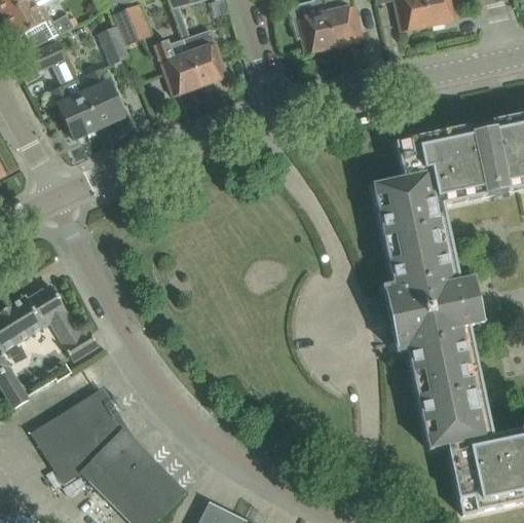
[(0,0),(0,6),(4,14),(29,0),(0,0)]
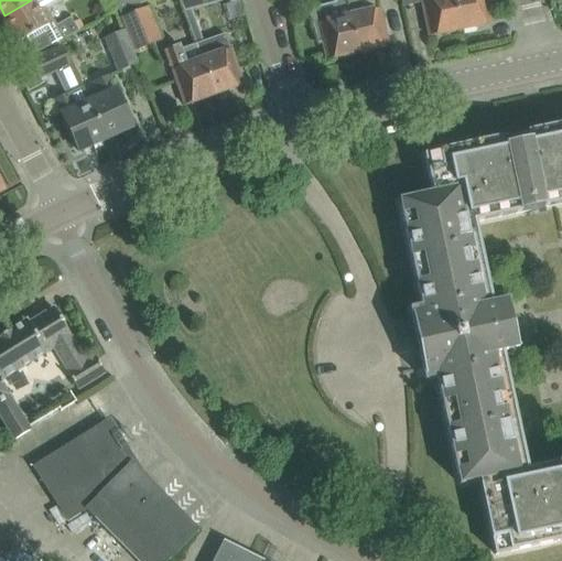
[(56,24),(47,9),(63,0),(31,0),(4,15),(19,40),(28,34),(31,40),(52,28),(58,40),(79,28),(73,15),(56,24)]
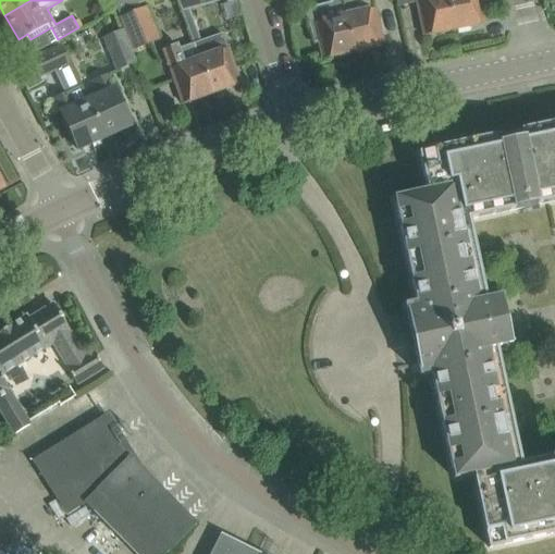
[(180,0),(182,9),(183,10),(183,11),(194,42),(195,42),(196,45),(202,42),(189,7),(201,3),(201,5),(220,0),(180,0)]
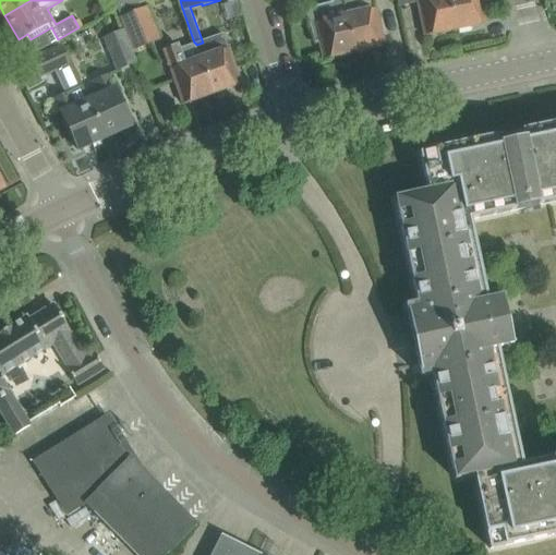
[(355,49),(345,0),(329,0),(309,5),(307,4),(306,4),(317,41),(318,40),(323,39),(326,57),(355,49)]
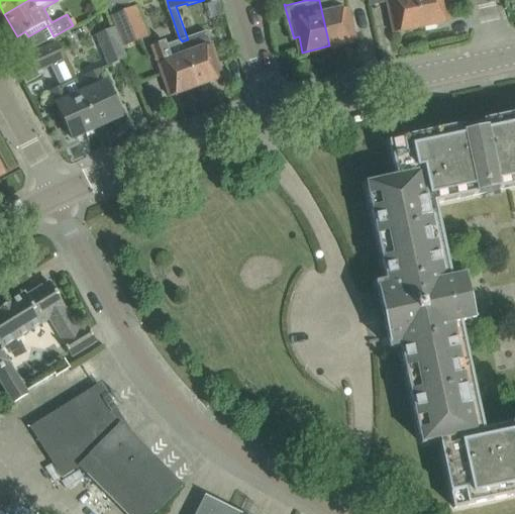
[(319,0),(329,45),(356,39),(347,0),(319,0)]
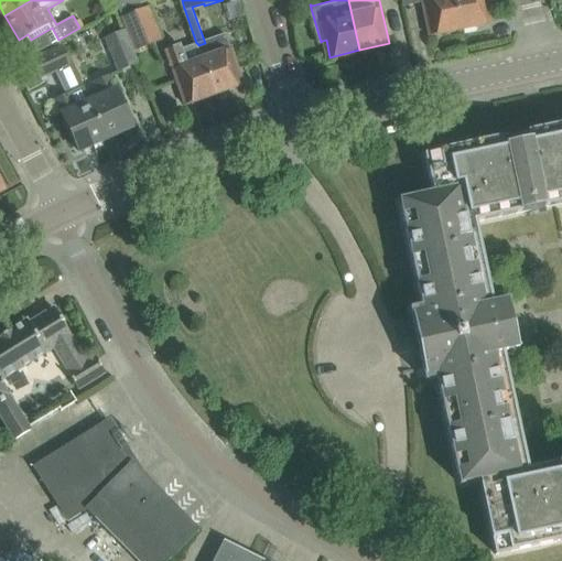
[(425,0),(432,33),(462,28),(456,0),(425,0)]
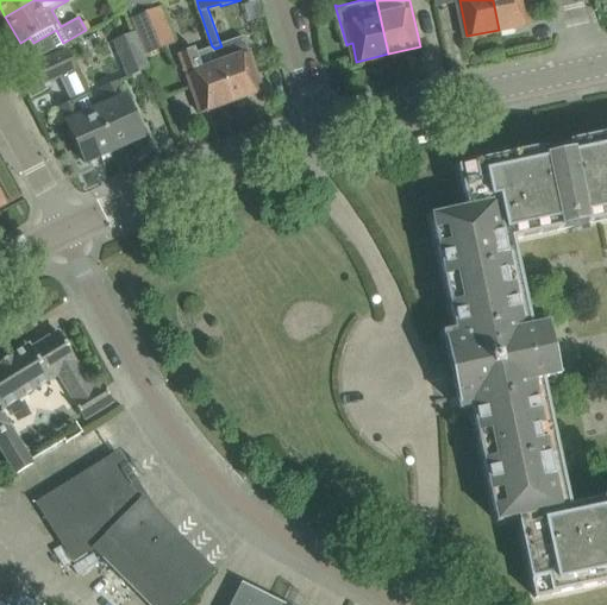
[(493,0),(499,30),(531,23),(526,0),(493,0)]
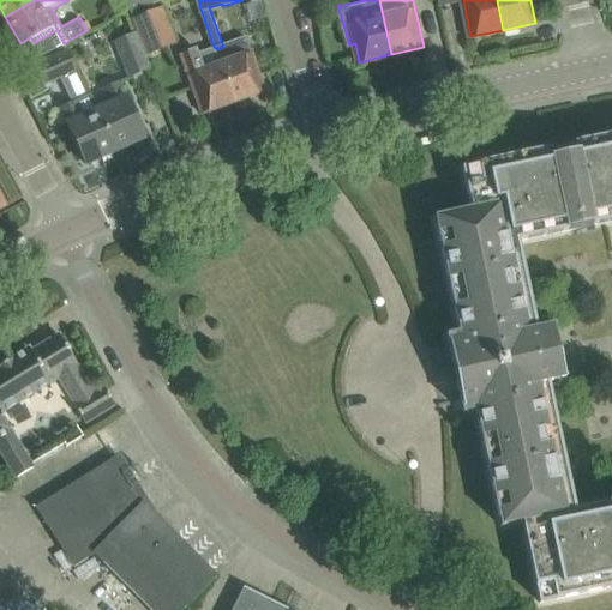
[(167,48),(151,7),(137,13),(151,54),(167,48)]
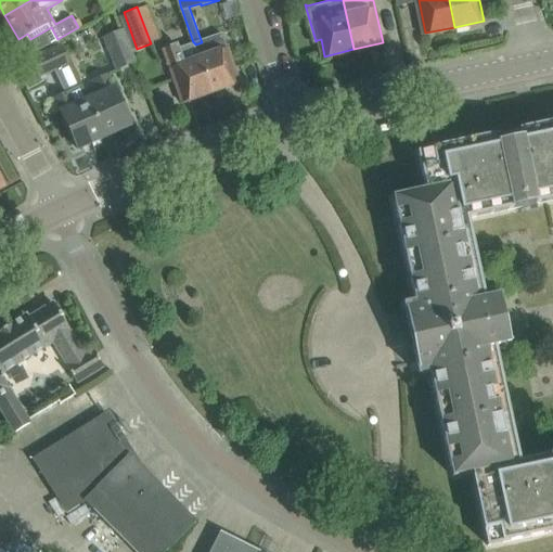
[(134,60),(123,30),(107,36),(118,66),(134,60)]
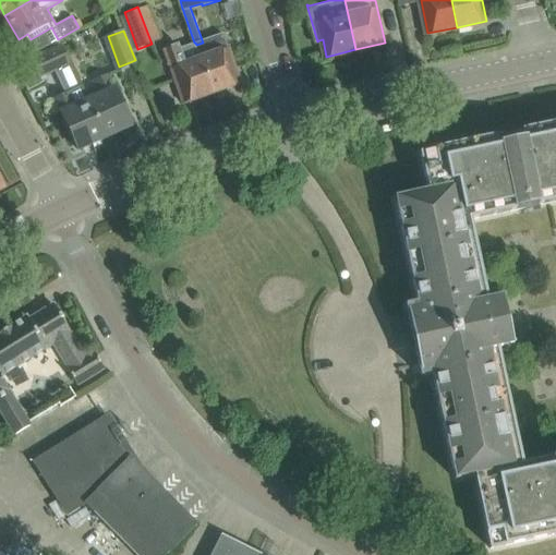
[(196,45),(214,92),(242,82),(225,34),(203,43),(196,45)]
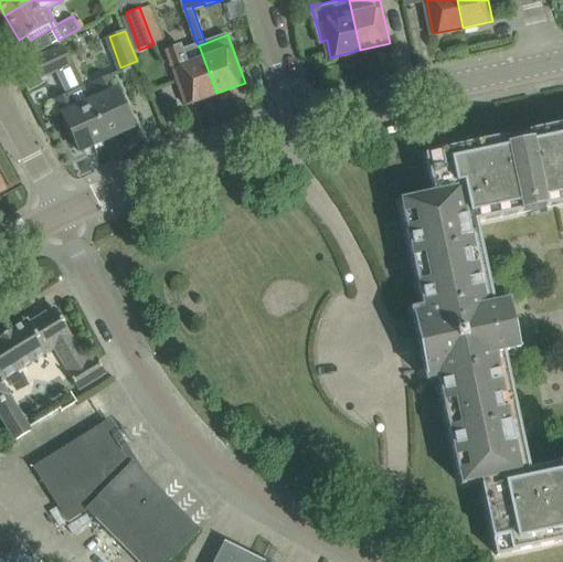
[(43,76),(63,66),(73,61),(65,43),(34,57),(43,76)]
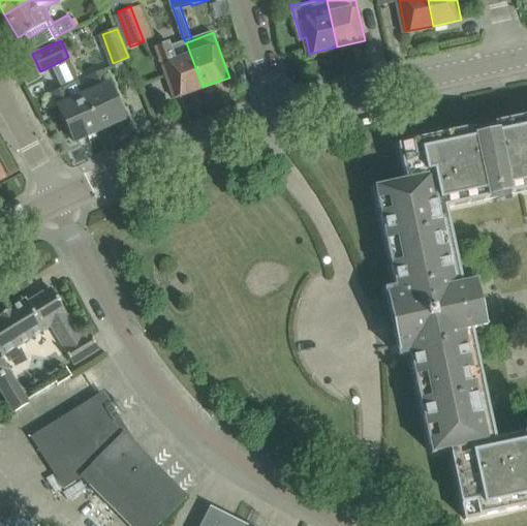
[(203,87),(186,42),(185,40),(184,40),(171,45),(159,50),(164,63),(163,63),(176,96),(203,87)]
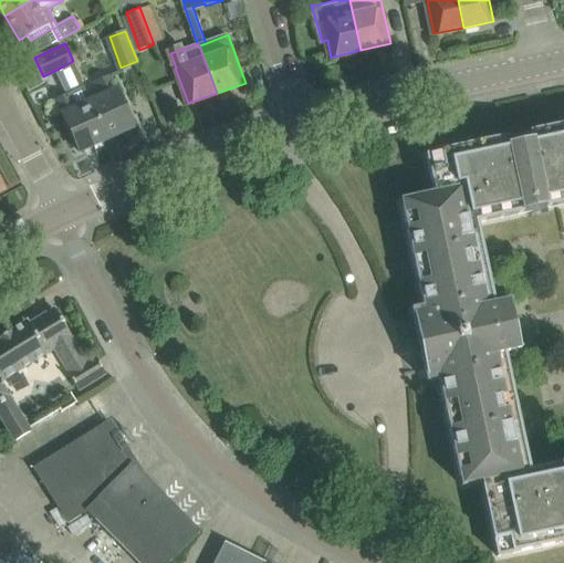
[(135,125),(126,104),(112,73),(96,81),(103,94),(91,100),(108,137),(135,125)]
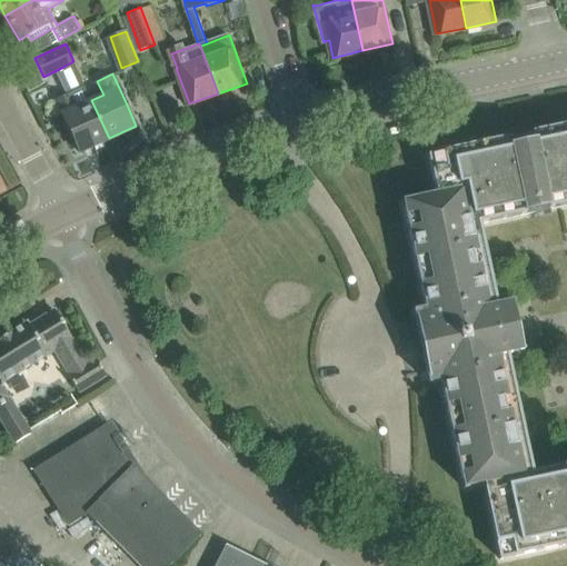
[(109,138),(91,100),(86,87),(71,93),(71,92),(58,98),(81,150),(109,138)]
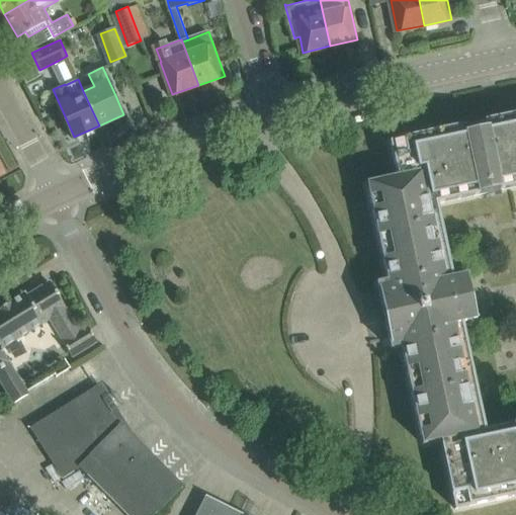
[(378,282),(392,346),(403,344),(424,442),(442,438),(456,506),(515,492),(515,422),(486,429),(465,320),(478,318),(468,272),(453,276),(437,200),(515,183),(515,112),(392,140),(400,175),(368,181),(389,279),(378,282)]
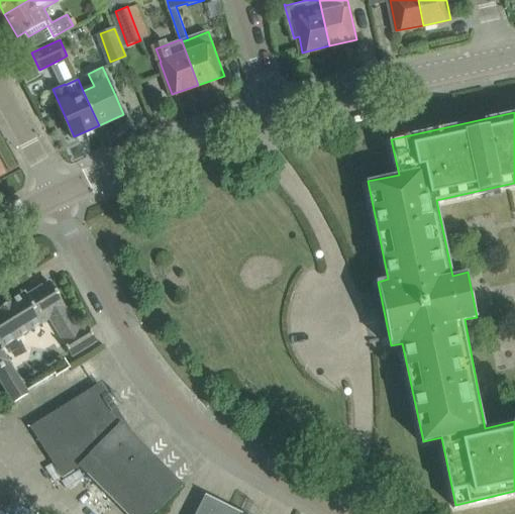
[(0,198),(22,184),(24,175),(21,168),(18,164),(0,129),(0,198)]
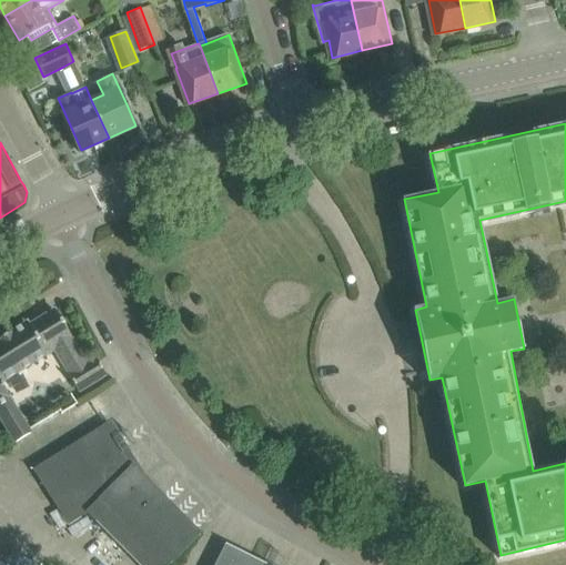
[(108,373),(99,359),(97,355),(89,361),(57,308),(30,323),(29,320),(0,336),(0,417),(14,441),(32,429),(2,382),(62,345),(77,367),(70,371),(81,389),(108,373)]
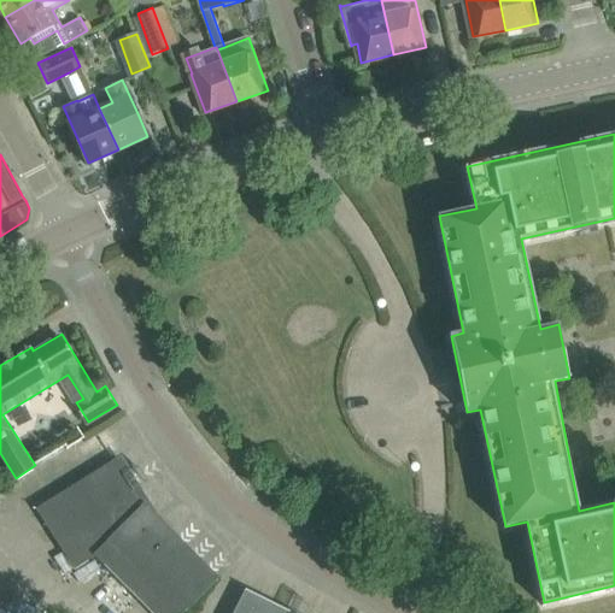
[(97,555),(152,611),(153,612),(182,612),(220,577),(146,502),(117,457),(97,470),(37,508),(76,569),(97,555)]
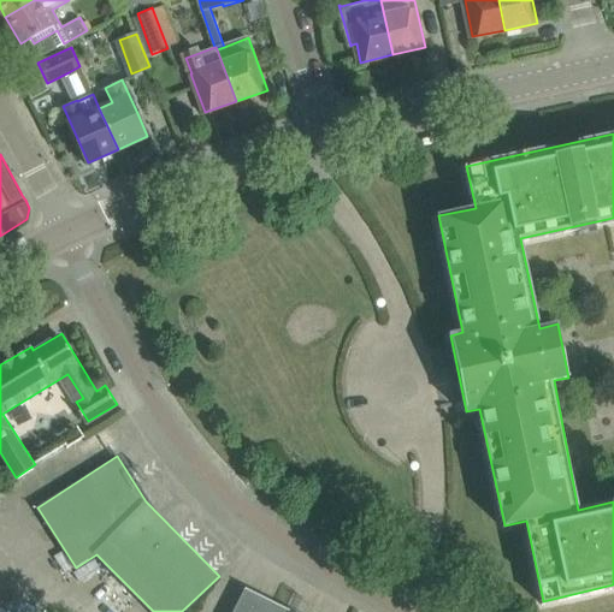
[(288,611),(290,608),(246,587),(232,611),(288,611)]
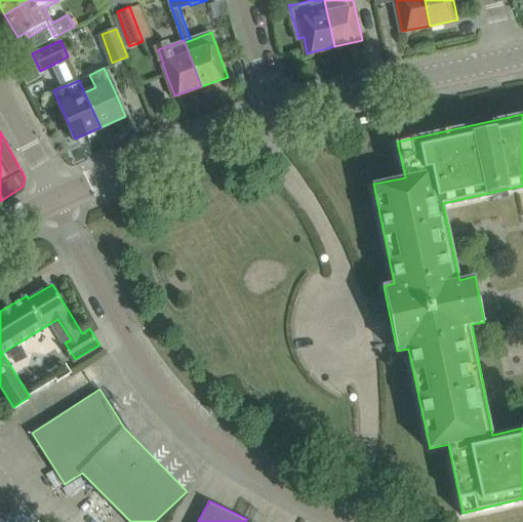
All buildings are outlined.
